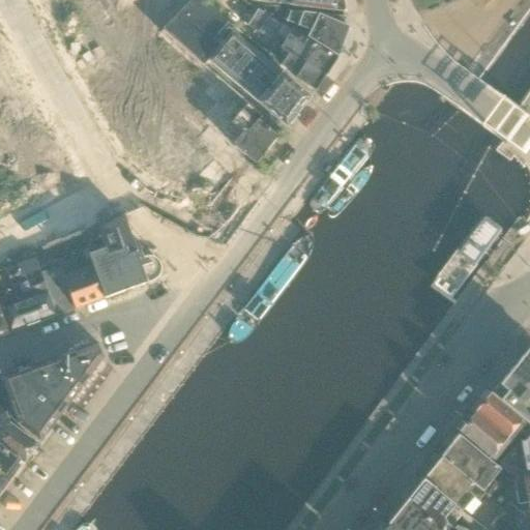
[(120,0),(118,0),(111,3),(115,11),(123,6),(120,0)]
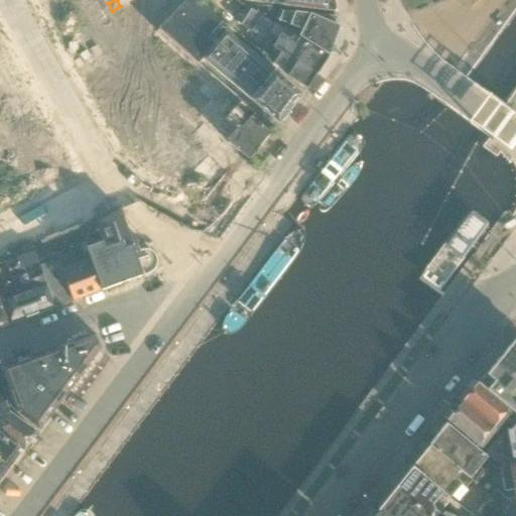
[(301,95),(229,32),(231,29),(198,0),(186,0),(160,27),(201,63),(205,58),(279,123),(289,111),(301,95)]
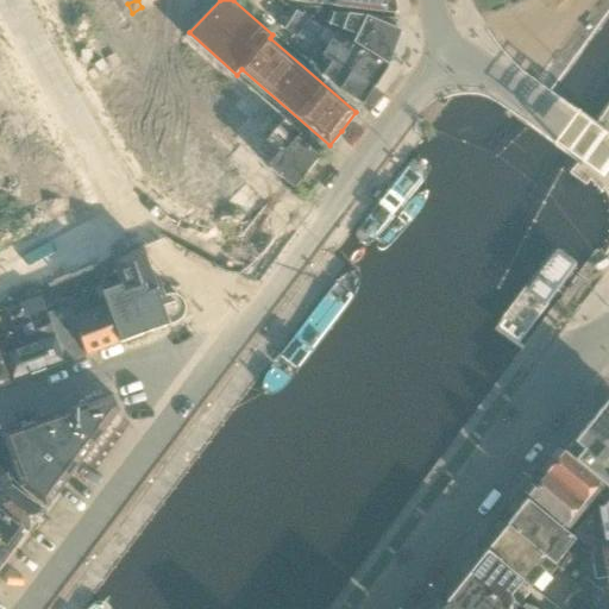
[(290,0),(293,1),(395,14),(397,14),(395,0),(290,0)]
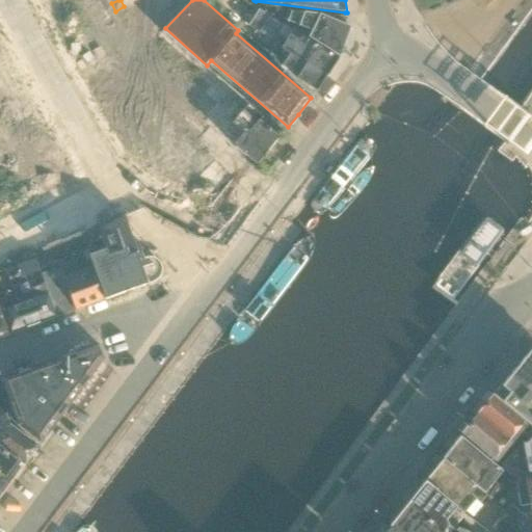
[(87,1),(53,20),(63,40),(98,21),(87,1)]
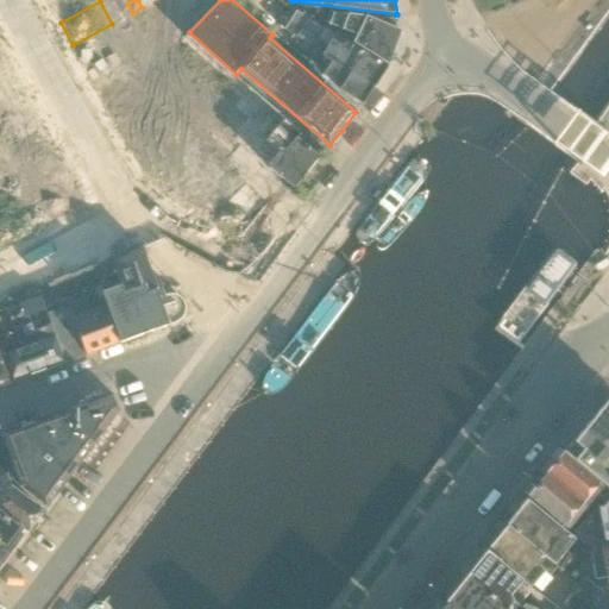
[(142,7),(132,13),(137,23),(146,18),(142,7)]
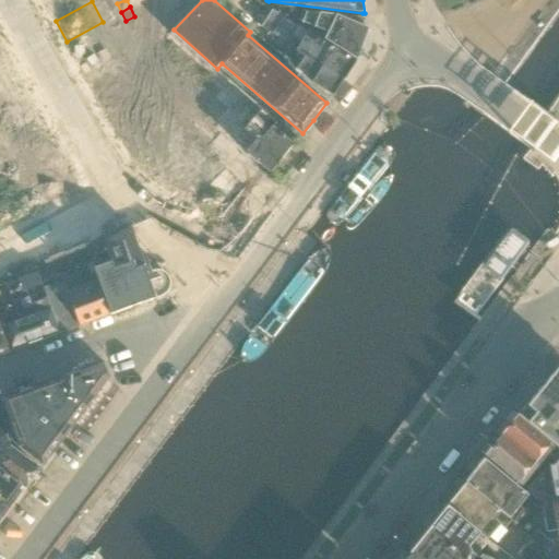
[(299,27),(272,10),(261,27),(288,44),(299,27)]
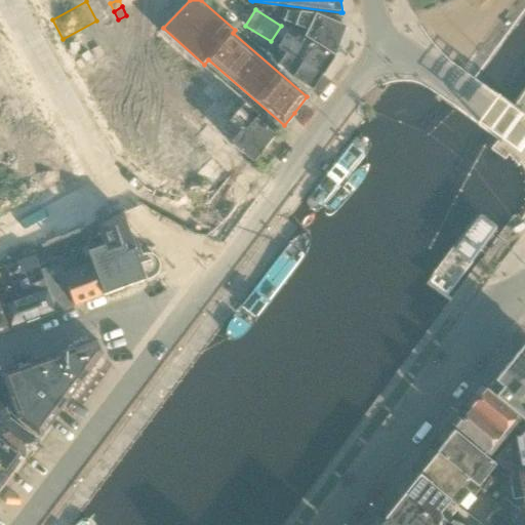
[(339,25),(342,18),(272,9),(271,13),(278,14),(278,17),(282,21),(309,30),(306,38),(335,56),(346,28),(339,25)]
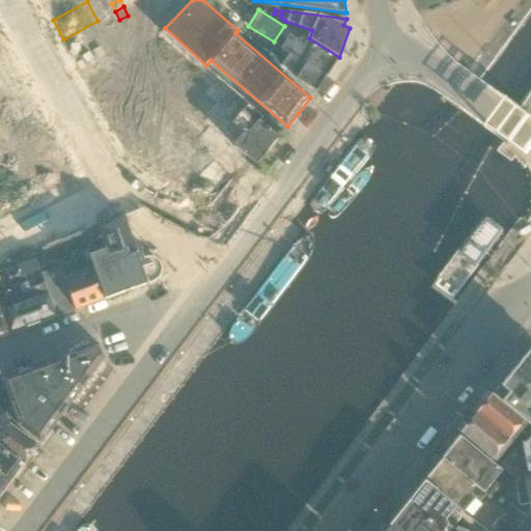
[(98,21),(63,39),(74,59),(108,40),(98,21)]
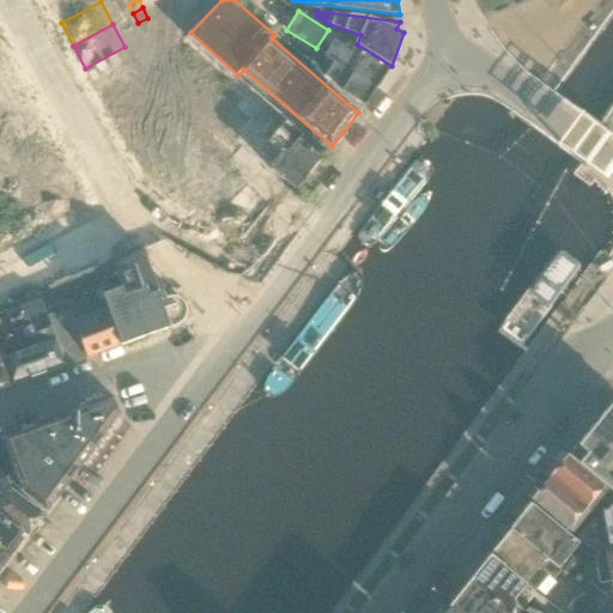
[(354,74),(376,89),(377,89),(390,68),(338,36),(327,52),(321,48),(320,52),(356,73),(354,74)]
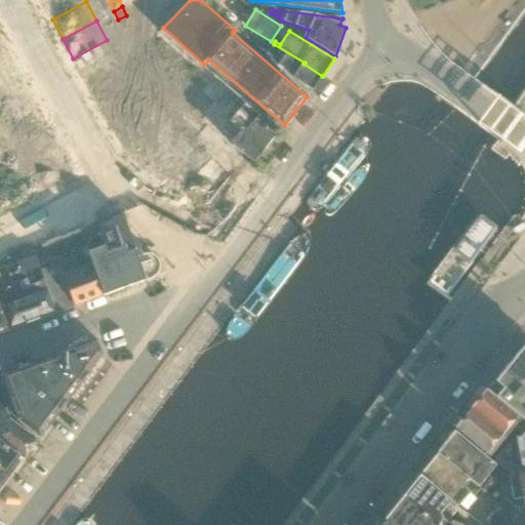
[(139,39),(130,43),(134,50),(143,46),(139,39)]
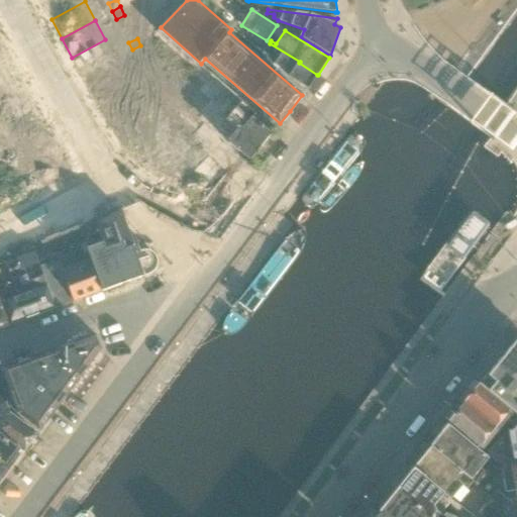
[(105,39),(72,58),(82,77),(116,60),(105,39)]
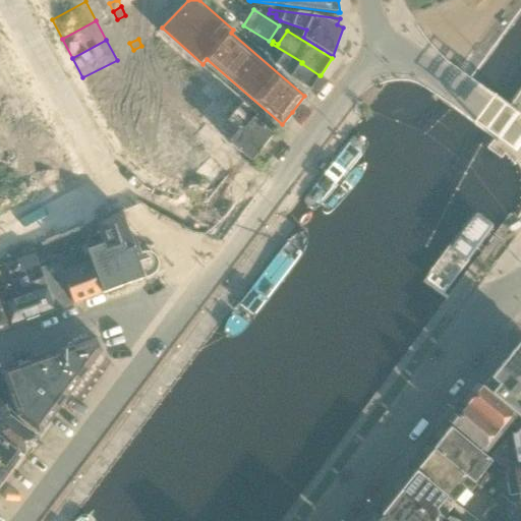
[(310,91),(320,75),(301,63),(302,62),(272,44),(266,54),(274,63),(293,75),(291,77),(310,91)]
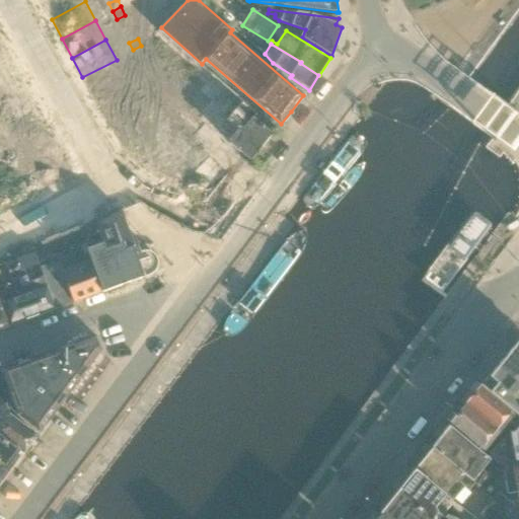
[(141,46),(133,50),(137,59),(145,54),(141,46)]
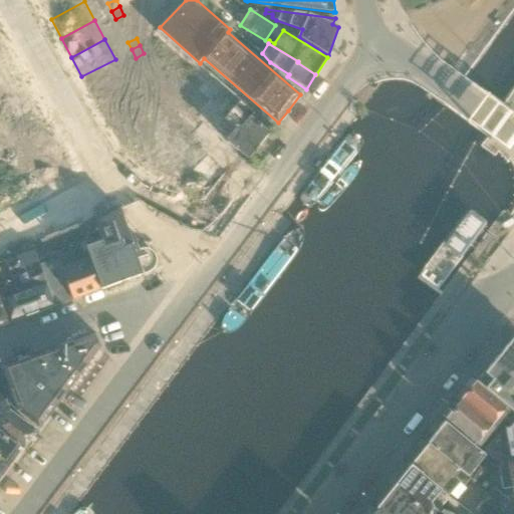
[(3,52),(0,53),(0,79),(14,72),(3,52)]
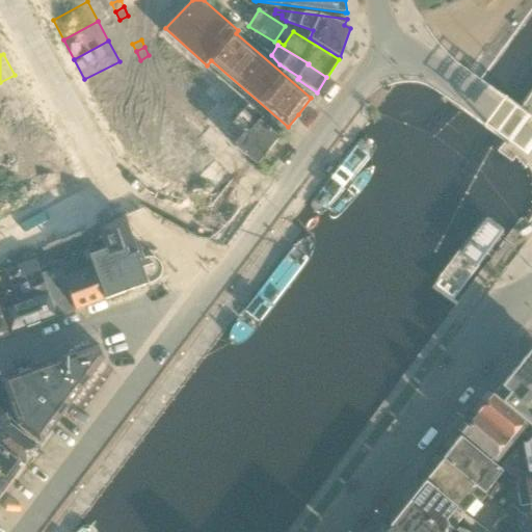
[(120,61),(84,79),(95,99),(130,80),(120,61)]
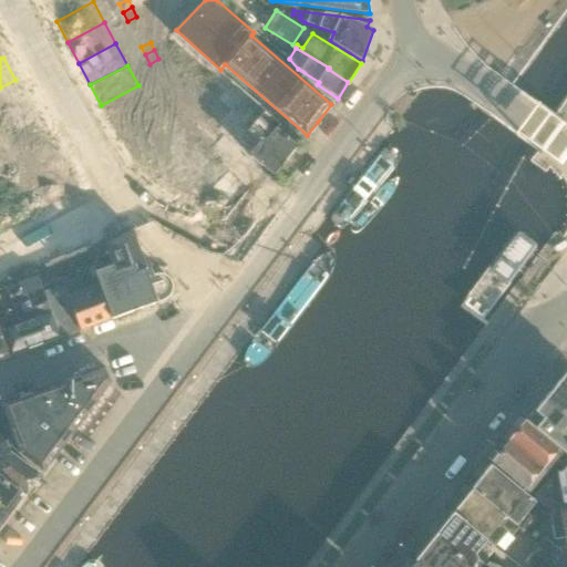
[(16,80),(0,88),(0,115),(27,101),(16,80)]
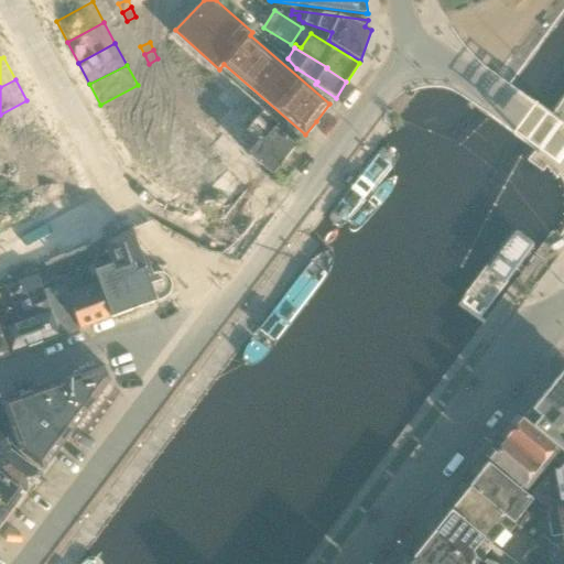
[(172,84),(163,88),(166,96),(176,91),(172,84)]
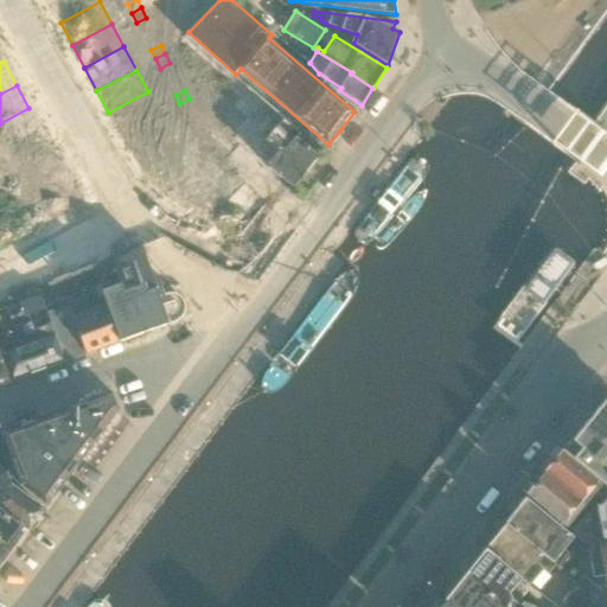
[(148,91),(108,113),(121,135),(160,114),(148,91)]
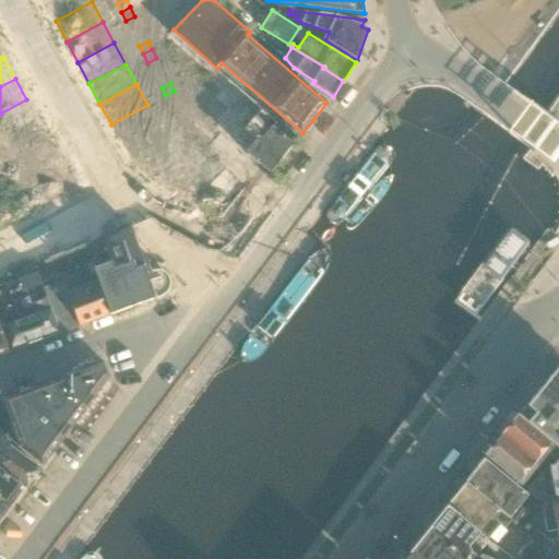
[(175,91),(165,95),(169,104),(179,99),(175,91)]
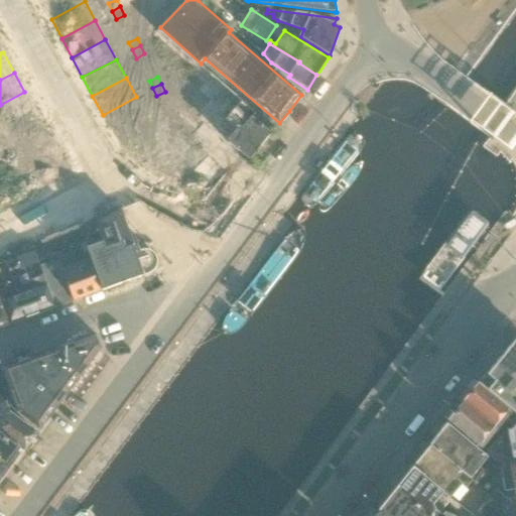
[(24,92),(0,105),(0,128),(0,129),(34,111),(24,92)]
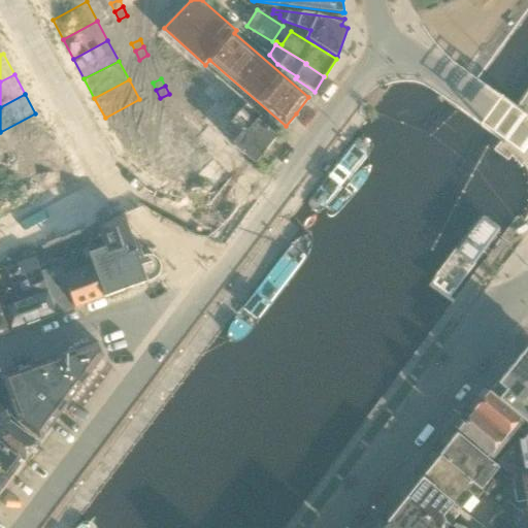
[(139,99),(105,118),(116,138),(150,120),(139,99)]
